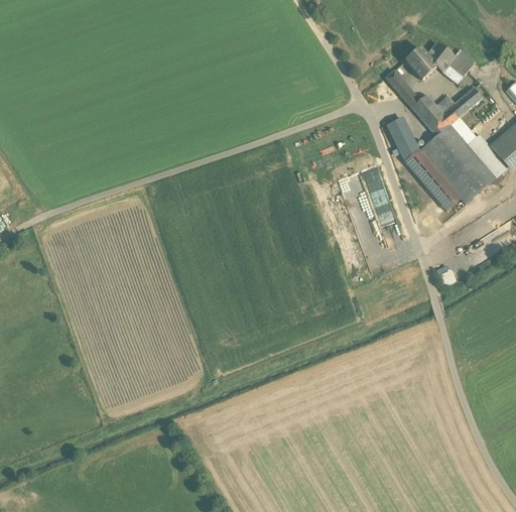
[(455,56),(436,42),(427,55),(436,67),(442,72),(449,64),(455,56)]
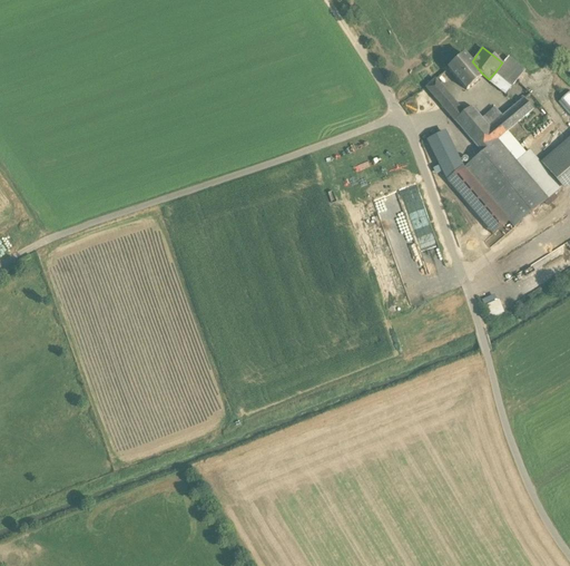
[(464,52),(448,67),(465,88),(482,74),(472,61),(464,52)]
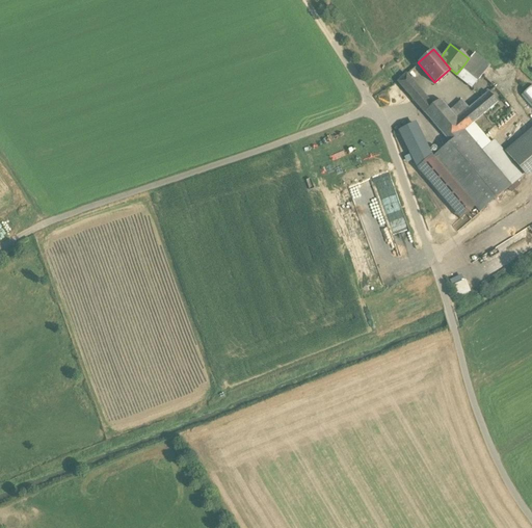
[(474,51),(469,58),(463,66),(478,78),(490,64),(474,51)]
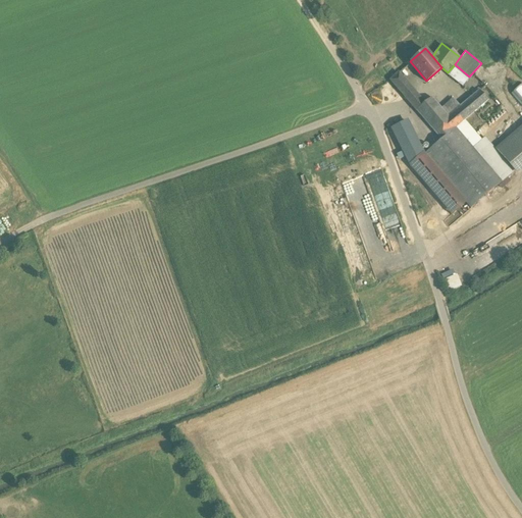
[(424,102),(399,71),(390,79),(416,109),(424,102)]
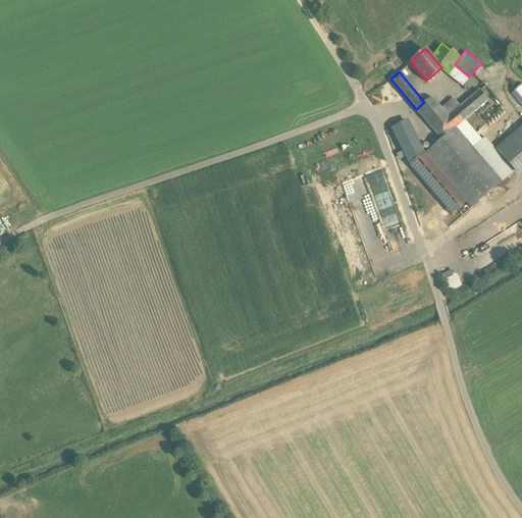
[(521,83),(512,93),(521,103),(521,83)]
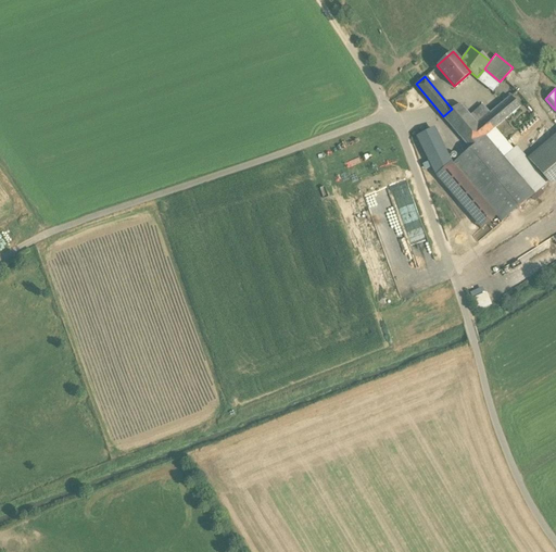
[(477,122),(475,123),(460,135),(470,147),(494,126),(519,104),(510,95),(490,111),(477,122)]
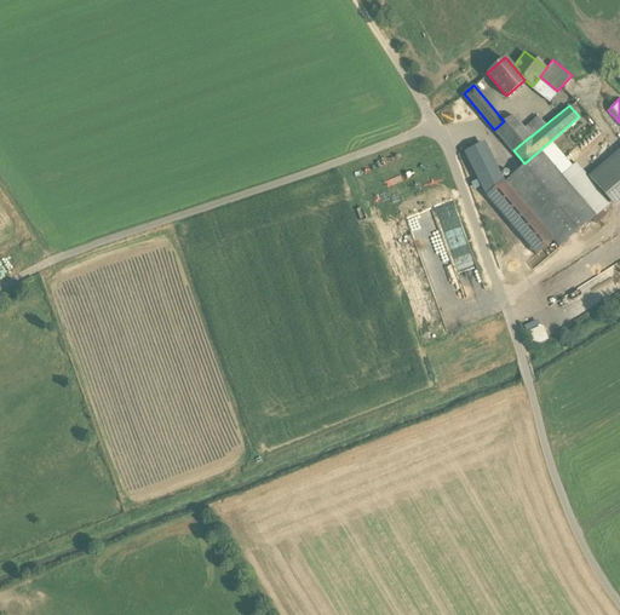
[(523,126),(512,114),(504,121),(494,130),(514,150),(529,137),(532,136),(523,126)]
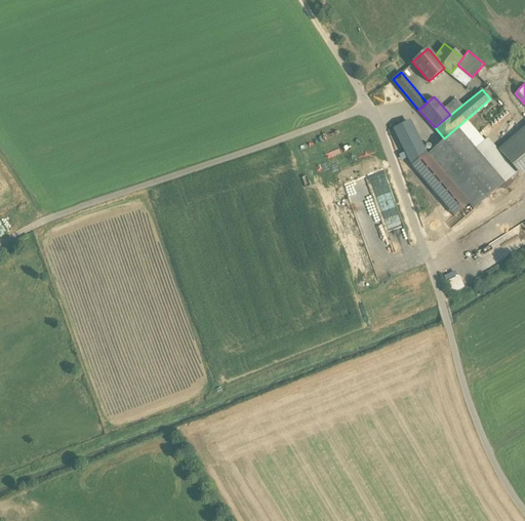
[(455,96),(443,107),(450,115),(462,105),(455,96)]
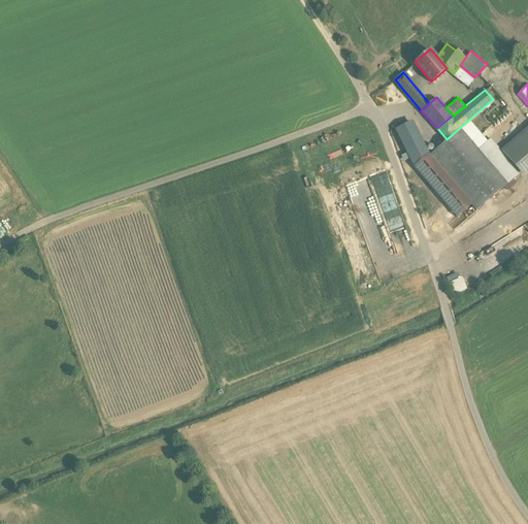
[(396,128),(415,166),(429,154),(411,119),(396,128)]
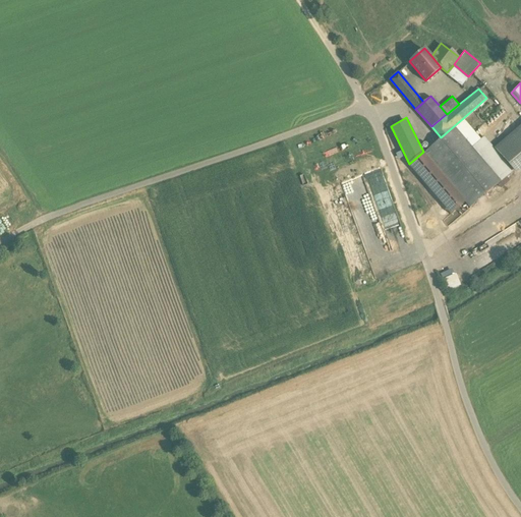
[(483,135),(479,137),(463,118),(455,125),(501,179),(512,170),(494,148),(483,135)]
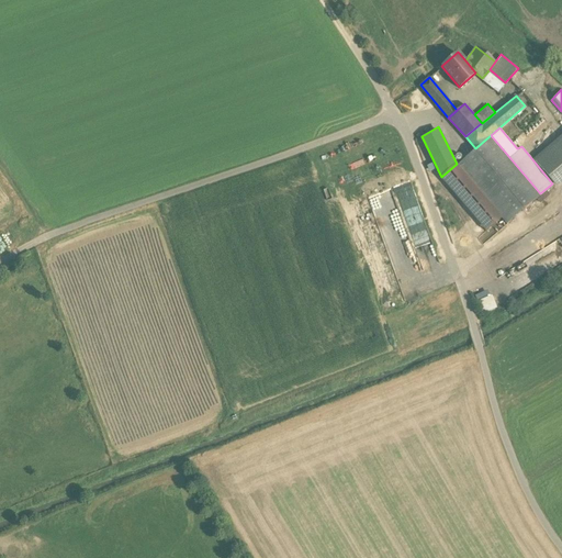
[(561,133),(532,159),(555,186),(561,180),(561,133)]
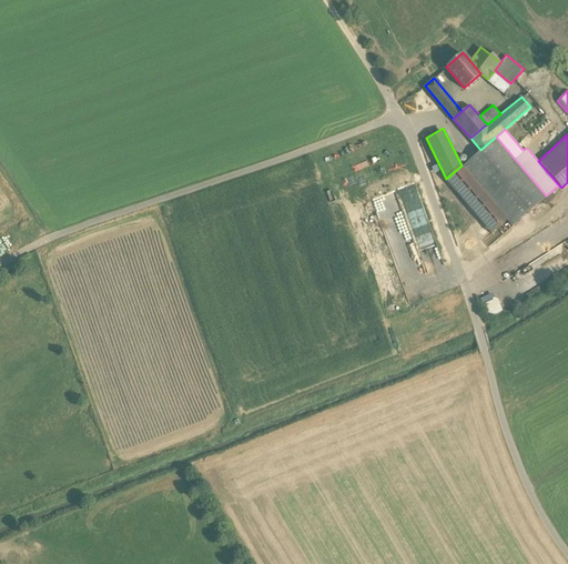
[(546,195),(496,137),(480,150),(462,165),(511,224),(546,195)]
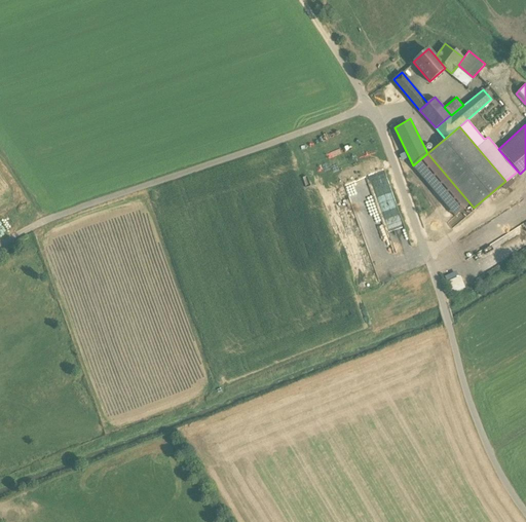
[(468,202),(427,153),(413,165),(454,214),(468,202)]
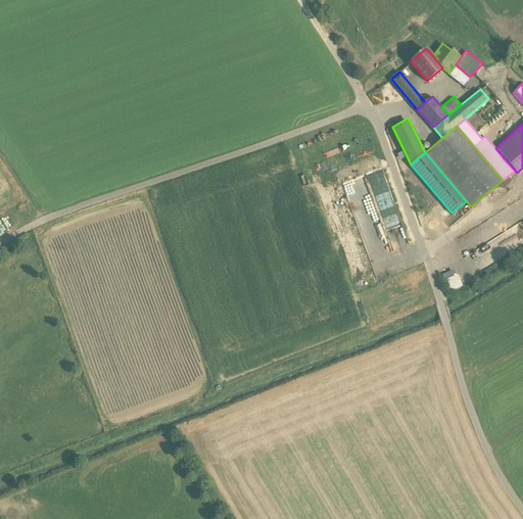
[(446,275),(450,288),(463,284),(459,272),(446,275)]
